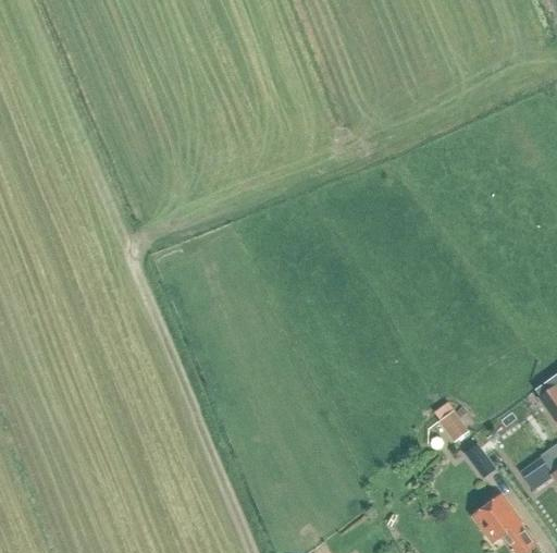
[(556,422),(556,382),(537,396),(556,422)]
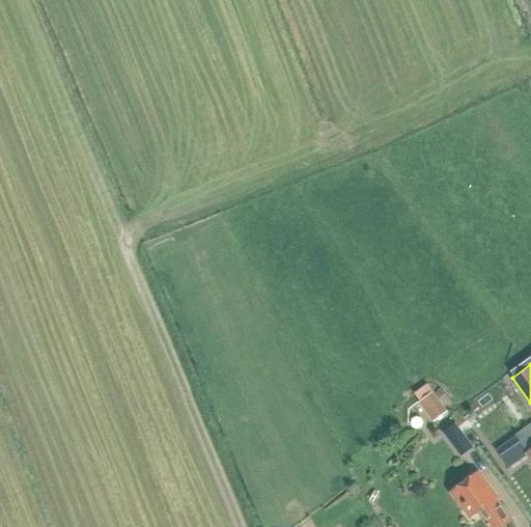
[(425,382),(413,392),(419,399),(431,390),(425,382)]
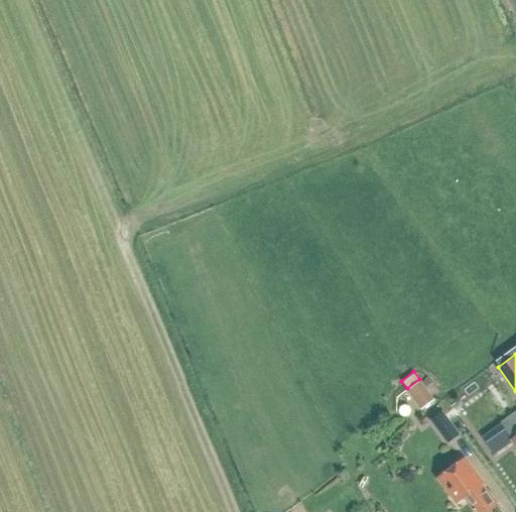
[(434,397),(419,379),(407,388),(406,389),(420,408),(434,397)]
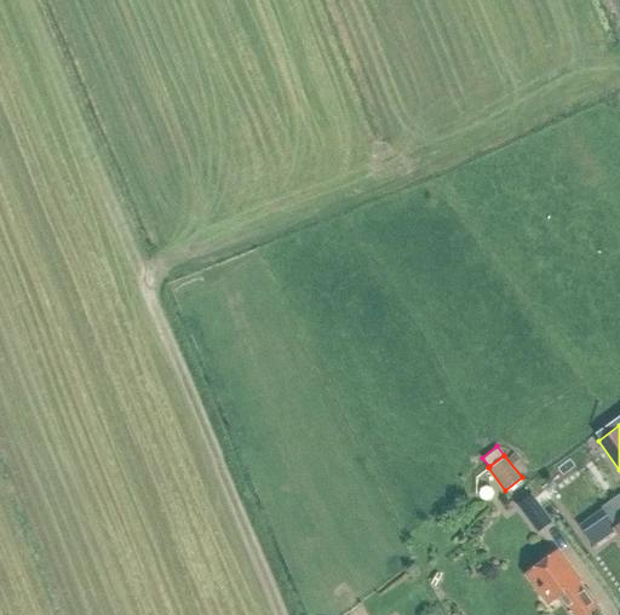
[(552,517),(549,512),(532,490),(518,500),(539,528),(552,517)]
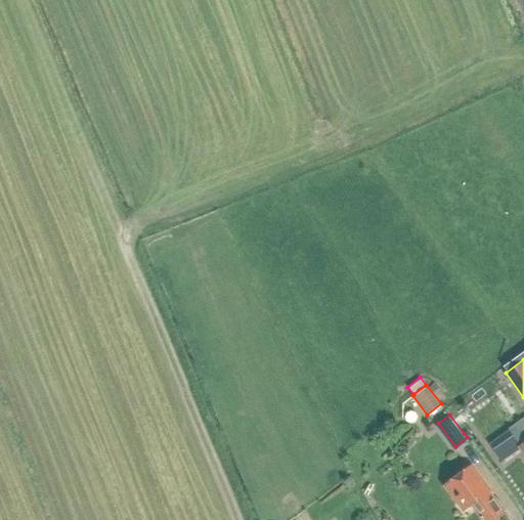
[(523,415),(508,427),(521,444),(519,445),(523,451),(523,415)]
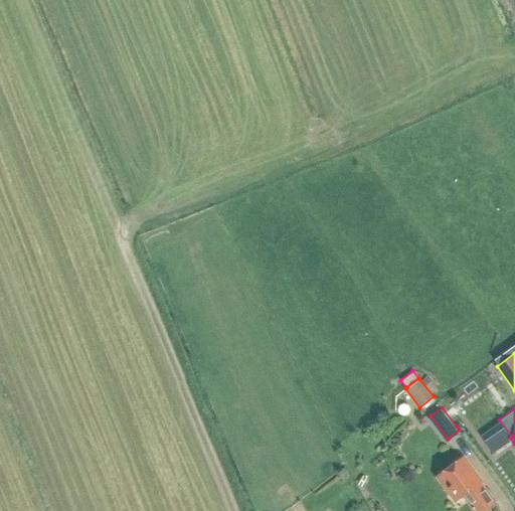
[(463,456),(443,471),(438,475),(457,500),(465,495),(476,510),(483,510),(497,501),(473,468),(472,469),(463,456)]
